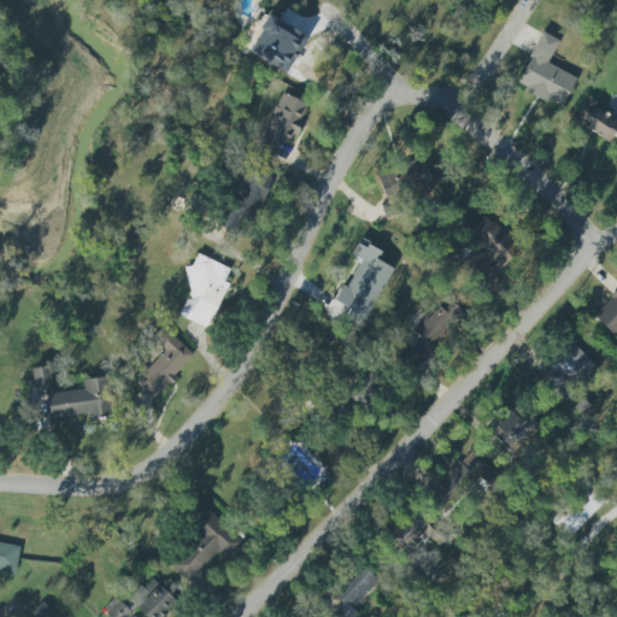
[(295,56),(306,37),(268,15),(250,46),(283,64),(289,52),(295,56)]
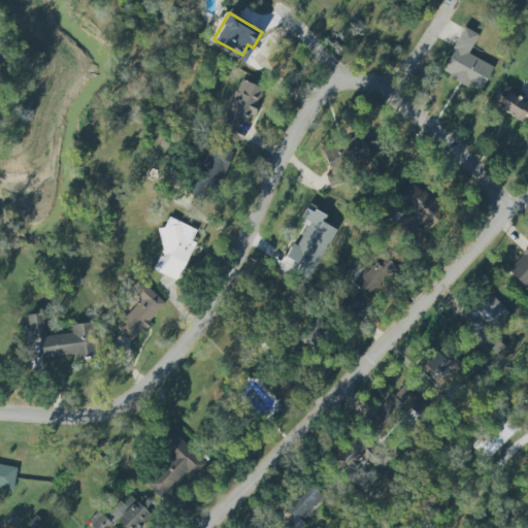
[(440,73),(480,92),(492,66),(468,55),(477,34),(463,27),(440,73)]
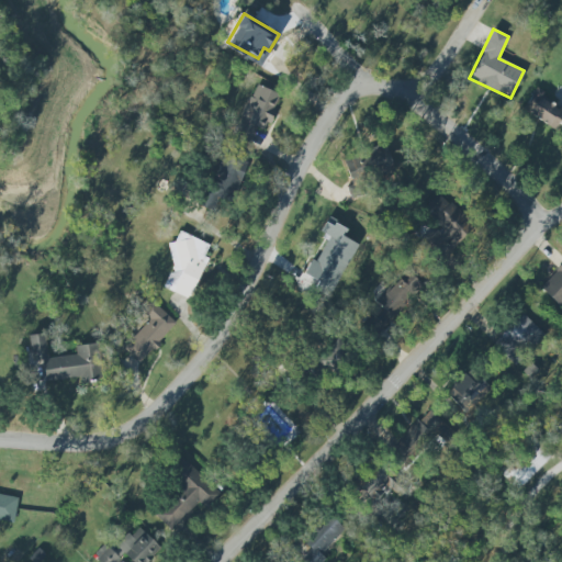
[(280,96),(255,85),(229,141),(246,148),(255,128),(263,132),(280,96)]
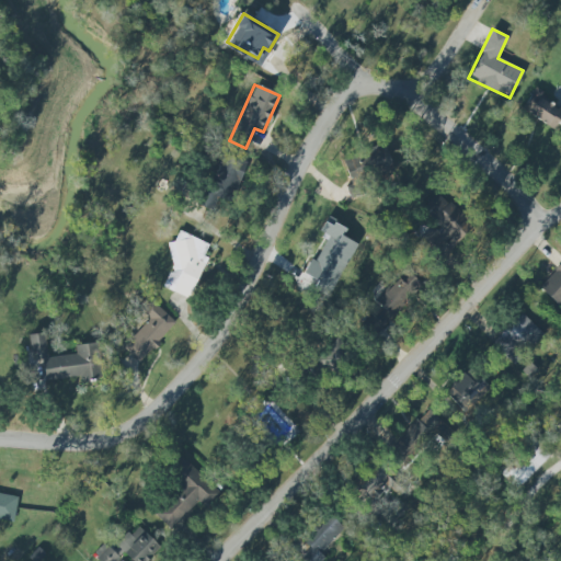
[(554,128),(558,122),(560,123),(560,105),(530,89),(519,110),(554,128)]
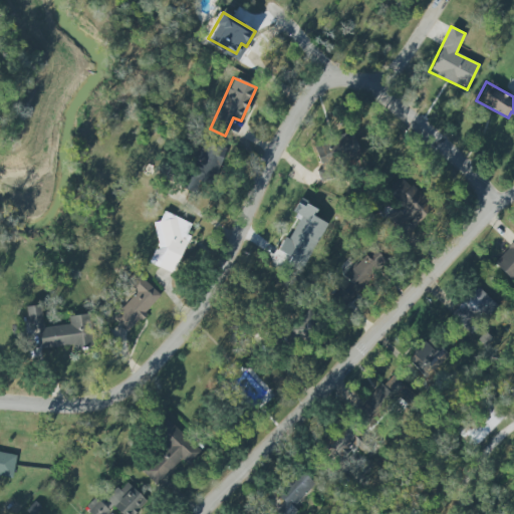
[(350,135),(317,144),(321,161),(333,158),(333,155),(354,149),(350,135)]
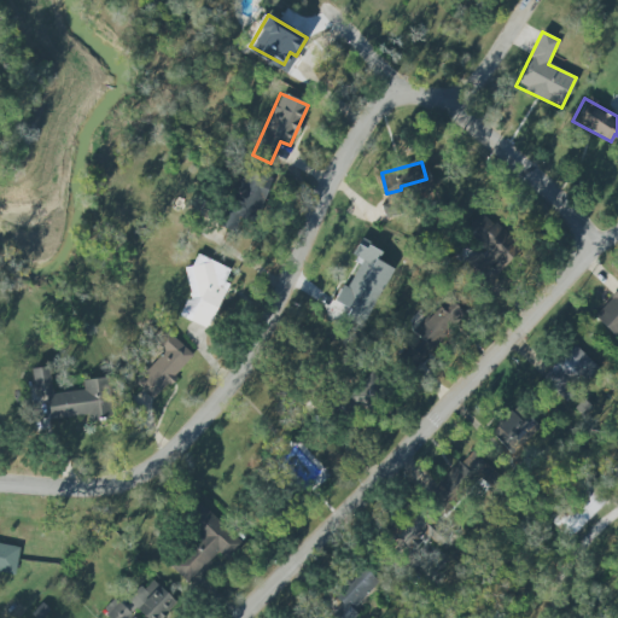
[(270,179),(240,169),(221,227),(234,232),(239,217),(256,223),(270,179)]
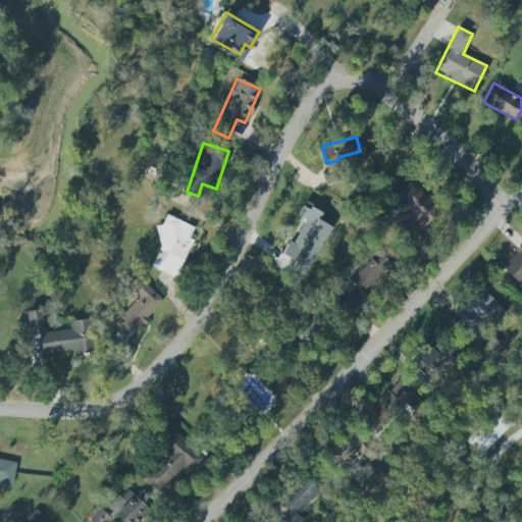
[(408,177),(393,192),(410,210),(393,226),(407,243),(439,212),(408,177)]
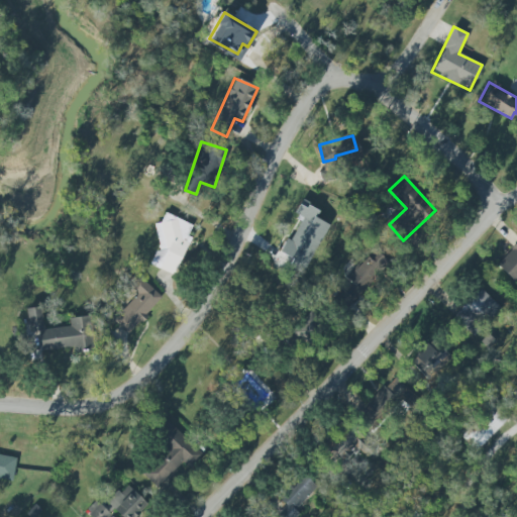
[(328,224),(315,218),(319,210),(300,201),(294,214),(300,216),(281,253),(287,256),(283,264),(304,274),(328,224)]
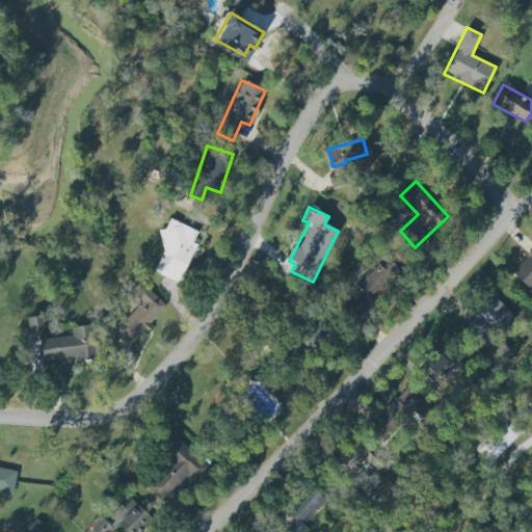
[(197,232),(169,219),(164,231),(168,233),(152,270),(179,283),(196,243),(192,242),(197,232)]
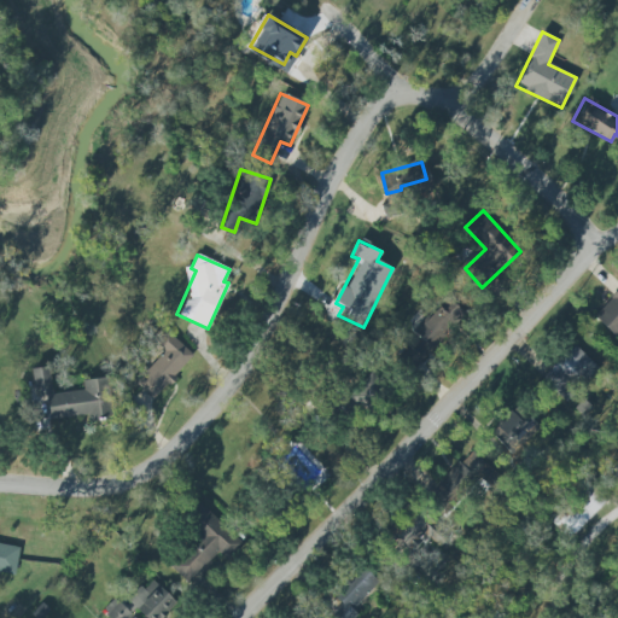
[(617,287),(593,316),(614,337),(617,332),(617,287)]
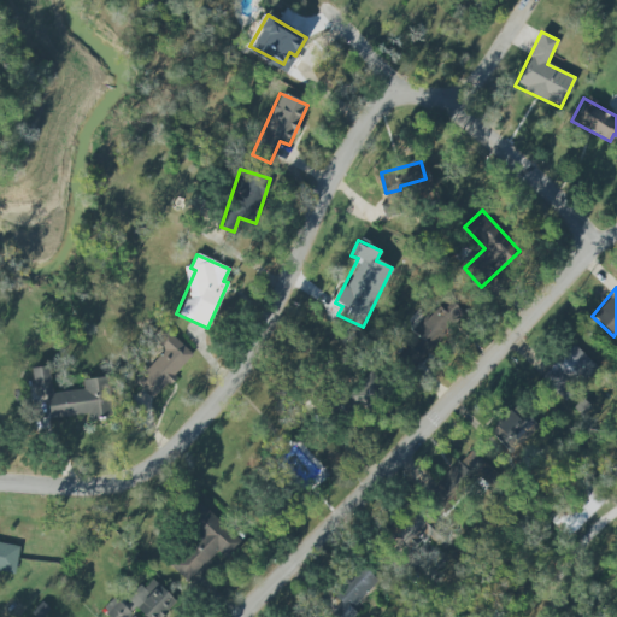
[(454,322),(438,305),(412,331),(416,334),(395,356),(411,370),(454,322)]
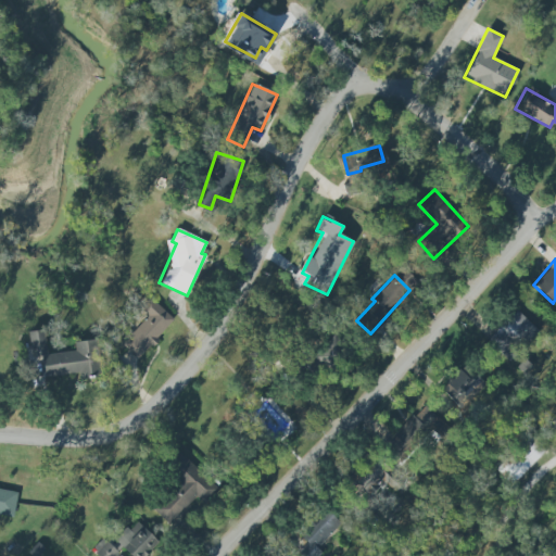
[(147,316),(121,344),(138,359),(174,320),(148,297),(138,307),(147,316)]
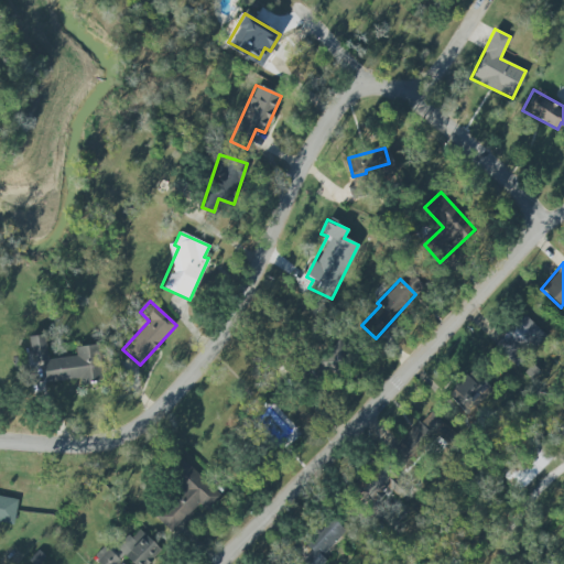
[(517,367),(546,336),(523,314),(494,345),(517,367)]
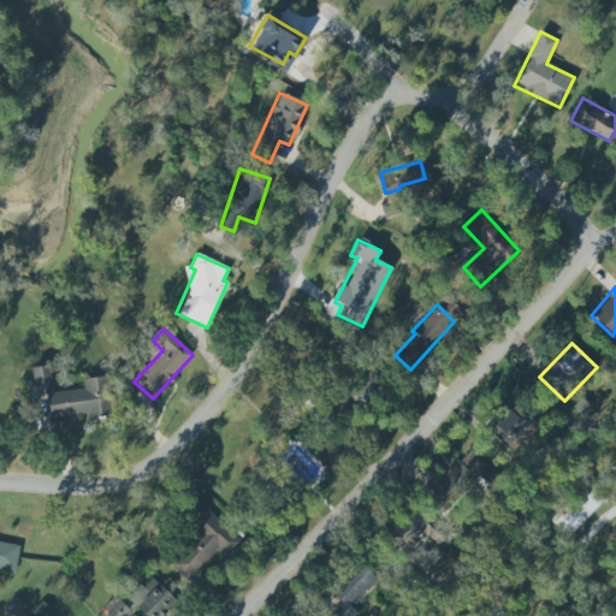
[(48,418),(87,414),(87,419),(111,416),(106,375),(81,379),(82,389),(51,392),(48,366),(30,367),(34,396),(45,395),(48,418)]
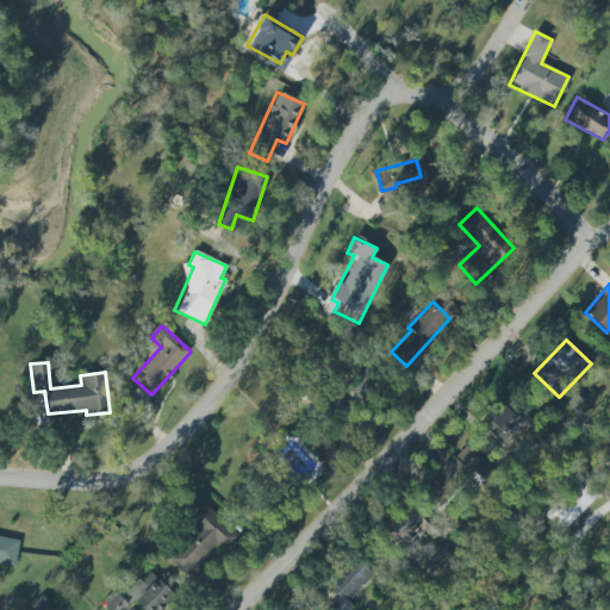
[(342,390),(358,408),(386,384),(371,366),(342,390)]
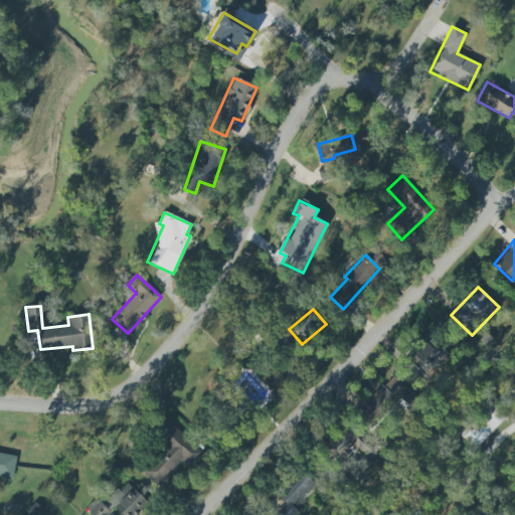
[(446,350),(423,338),(406,368),(430,380),(446,350)]
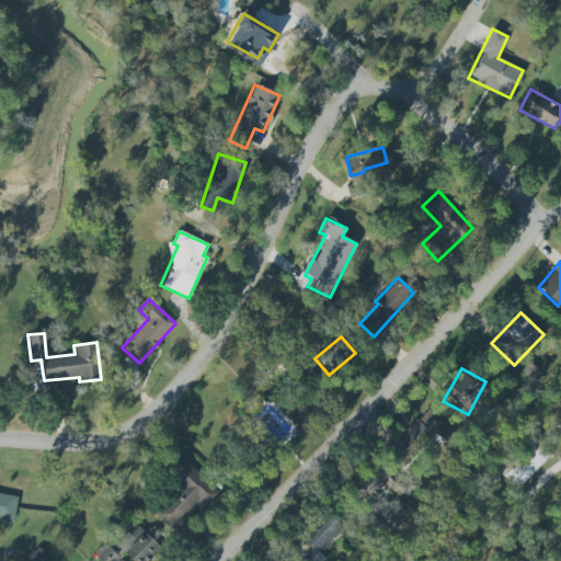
[(392,448),(410,462),(433,435),(443,444),(454,432),(425,408),(392,448)]
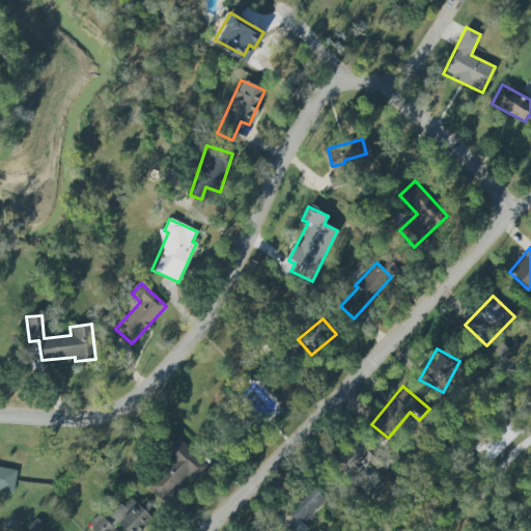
[(368,444),(352,435),(333,467),(340,471),(343,467),(356,475),(365,459),(379,468),(383,462),(364,450),(368,444)]
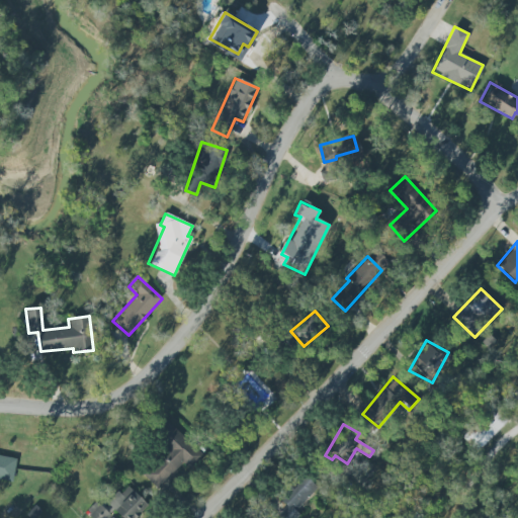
[(182,462),(187,467),(200,454),(176,431),(138,470),(157,489),(182,462)]
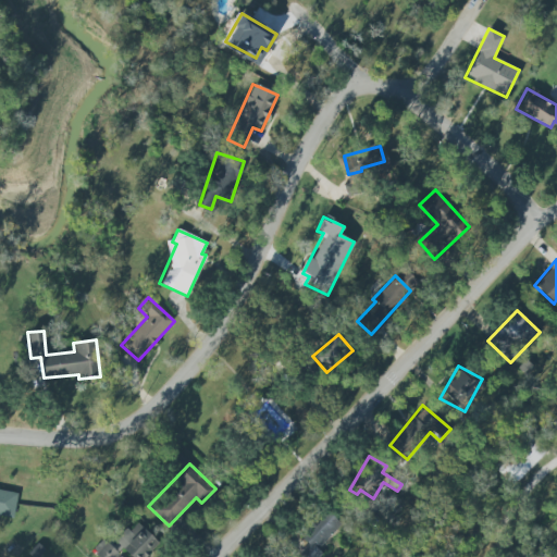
[(16,493),(0,490),(0,516),(13,518),(16,493)]
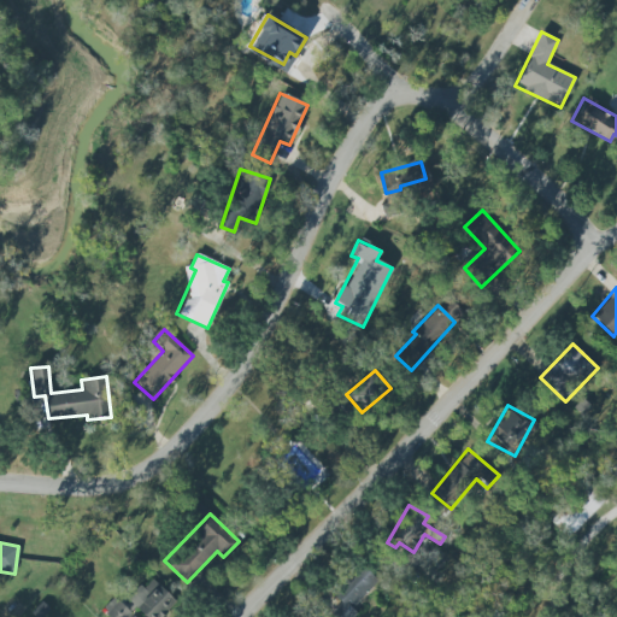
[(144,616),(151,616),(171,601),(153,576),(121,600),(129,611),(136,606),(144,616)]
